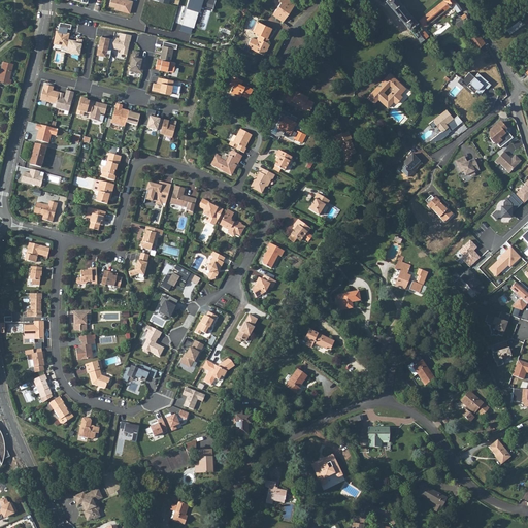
[(110,0),(110,5),(111,7),(116,8),(118,8),(117,10),(130,14),(132,5),(130,4),(131,1),(128,0),(110,0)]
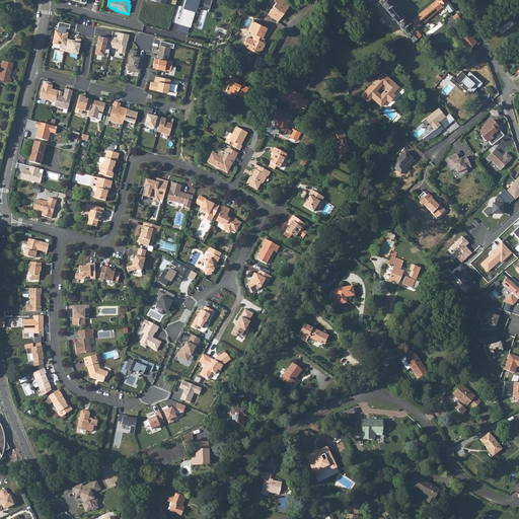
[(183,0),(178,23),(189,26),(190,26),(196,4),(209,8),(210,1),(206,0),(183,0)]
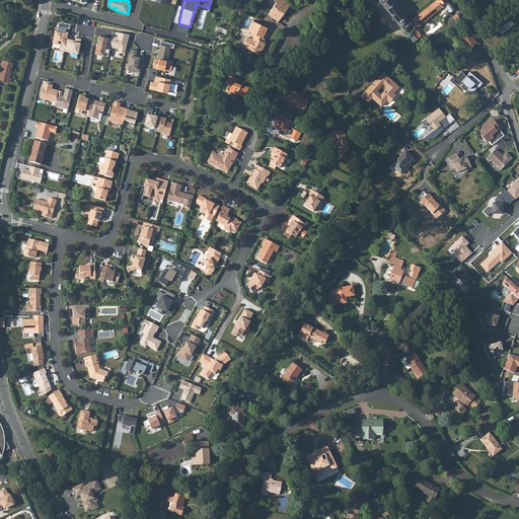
[(280,21),(292,3),(286,0),(275,0),(275,1),(277,2),(269,14),(280,21)]
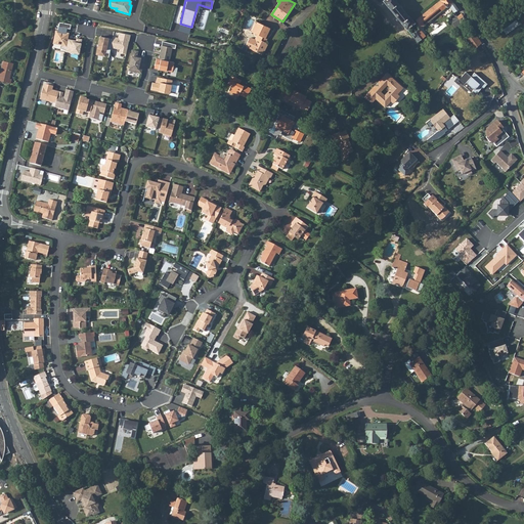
[(395,0),(385,0),(384,2),(407,30),(415,23),(409,16),(408,17),(395,2),(396,1),(395,0)]
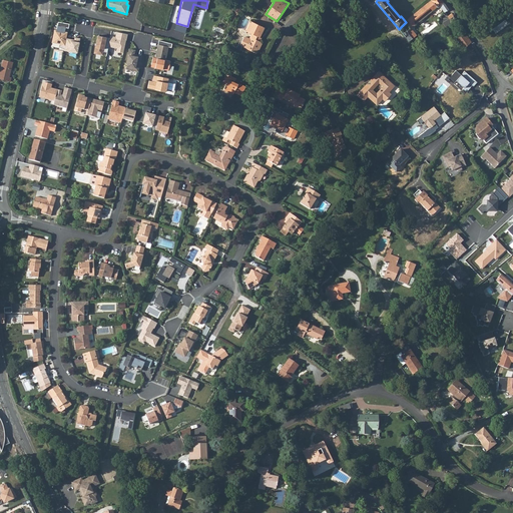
[(442,0),(432,0),(408,20),(409,22),(414,28),(438,7),(438,8),(441,7),(445,3),(442,0)]
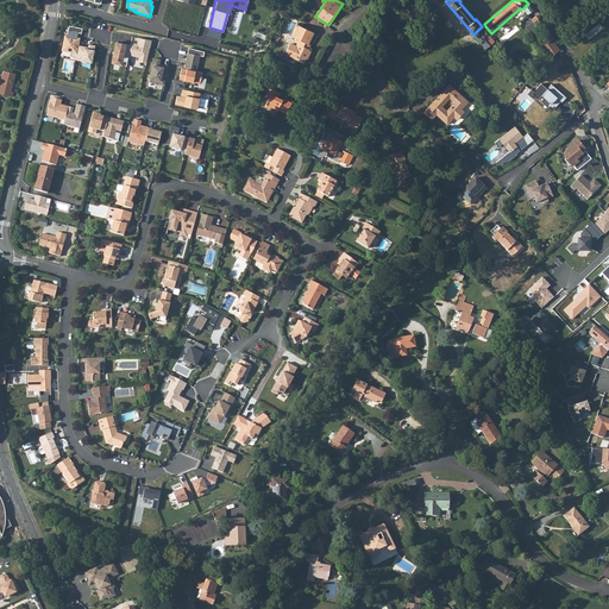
[(528,4),(523,8),(529,16),(533,12),(528,4)]
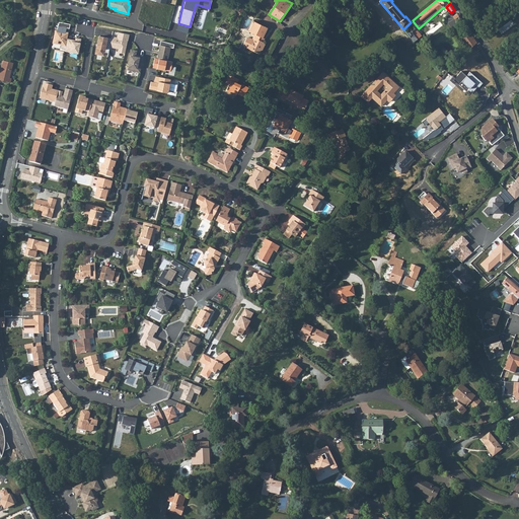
[(458,26),(457,24),(462,20),(457,13),(453,16),(454,18),(448,22),(454,30),(458,26)]
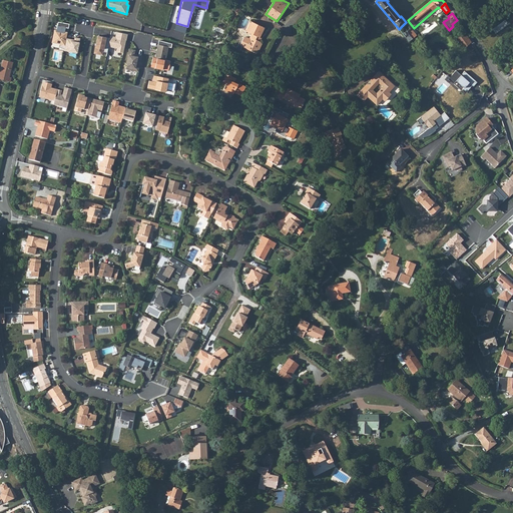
[(496,33),(509,24),(506,19),(493,29),(496,33)]
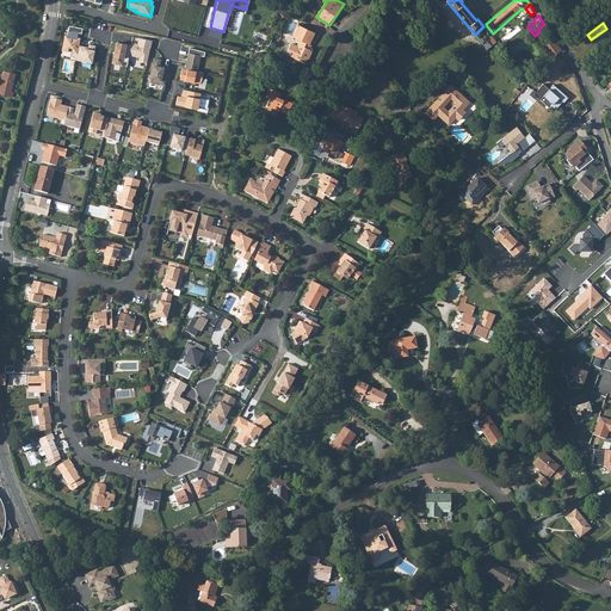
[(319,34),(302,24),(296,36),(303,39),(300,45),(296,43),(294,43),(289,51),(290,54),(296,57),(307,63),(309,59),(310,60),(315,51),(312,50),(310,45),(312,43),(313,44),(319,34)]
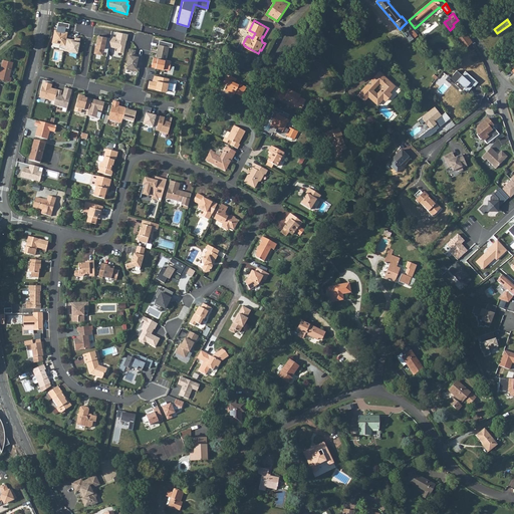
[(187,26),(177,23),(175,29),(186,32),(187,26)]
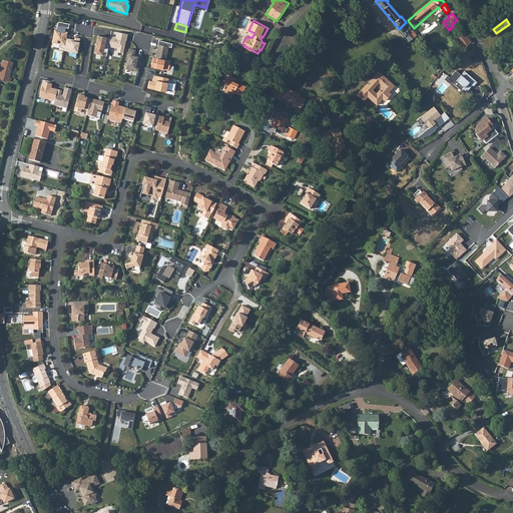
[(407,24),(400,30),(409,40),(410,42),(414,39),(408,32),(412,29),(407,24)]
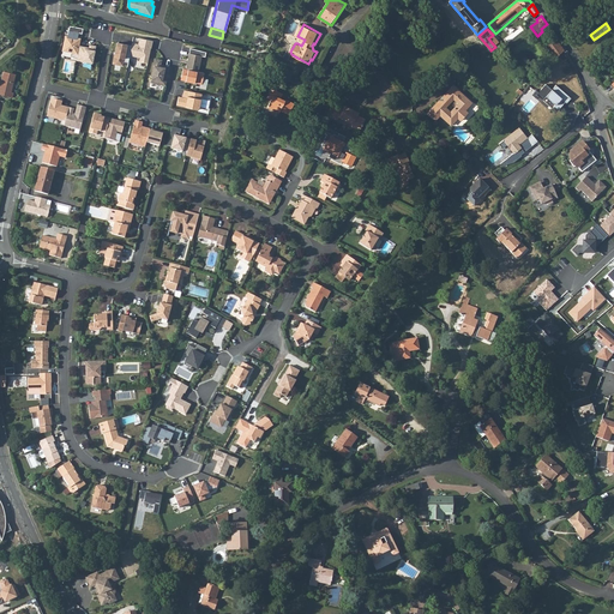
[(82,38),(66,35),(62,50),(78,54),(80,46),(80,43),(82,38)]
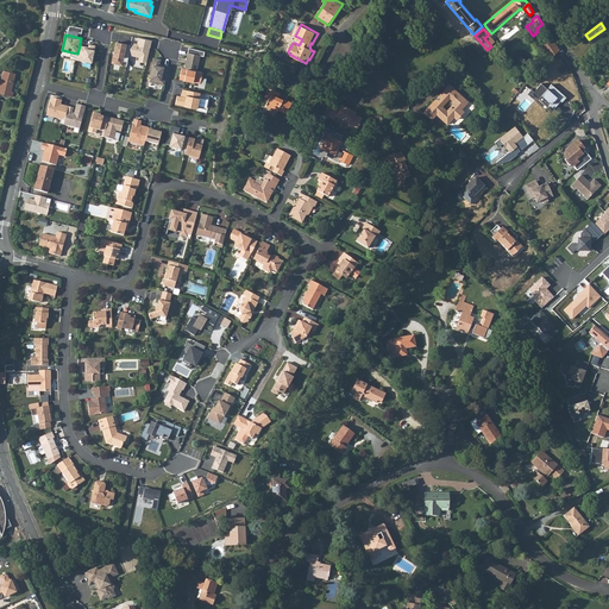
[(152,41),(139,37),(138,43),(133,43),(131,55),(139,57),(139,61),(148,62),(148,61),(150,49),(149,49),(149,45),(151,45),(152,41)]
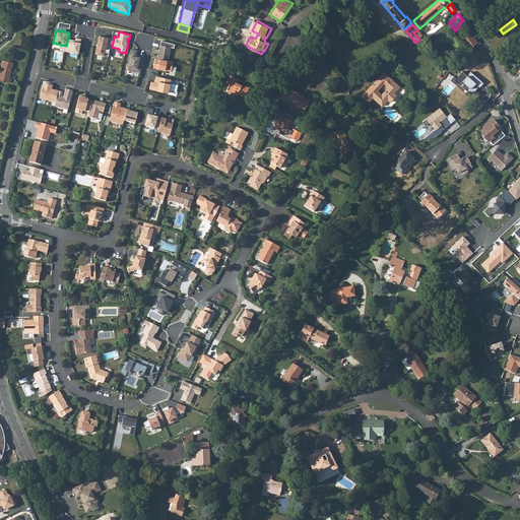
[(472,34),(462,41),(469,52),(478,43),(476,40),(472,34)]
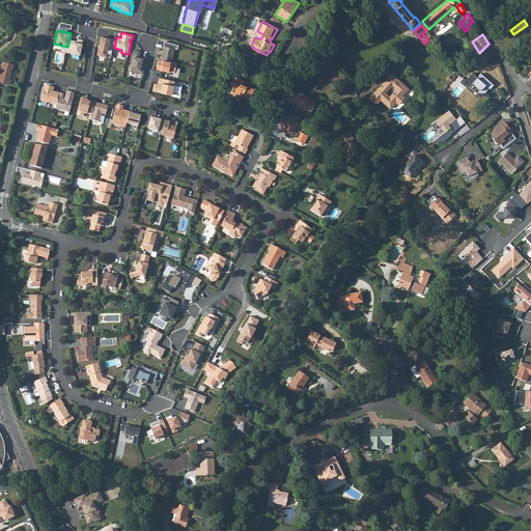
[(114,39),(102,36),(100,45),(101,45),(99,55),(107,56),(108,53),(112,54),(113,48),(114,39)]
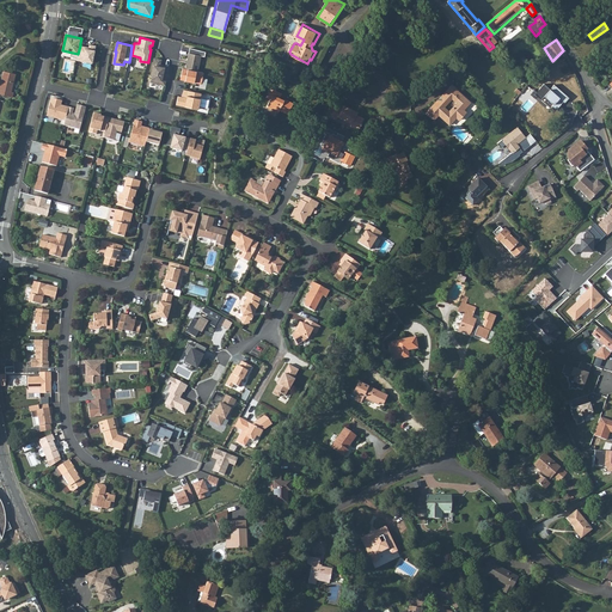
[(86,47),(80,46),(78,54),(77,60),(83,61),(83,60),(93,62),(96,46),(90,44),(90,49),(86,48),(86,47)]
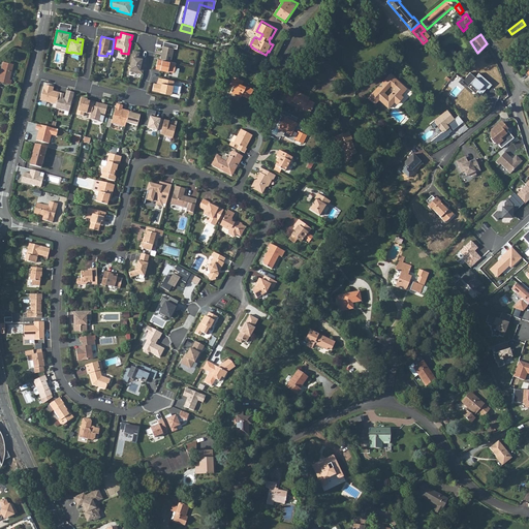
[(175,49),(163,47),(162,52),(163,53),(163,55),(162,55),(161,59),(172,61),(175,49)]
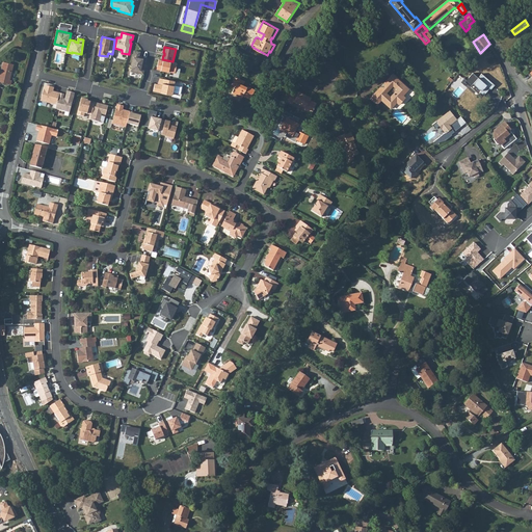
[(140,52),(135,51),(132,65),(133,67),(132,72),(144,74),(148,58),(143,57),(142,58),(139,58),(139,56),(140,52)]
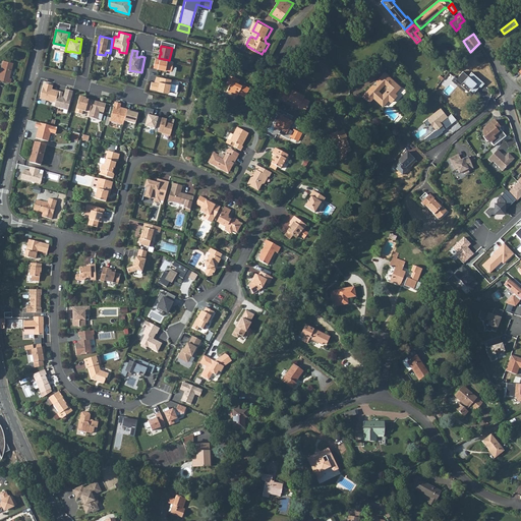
[(159,58),(156,58),(154,67),(172,71),(174,62),(169,60),(159,58)]
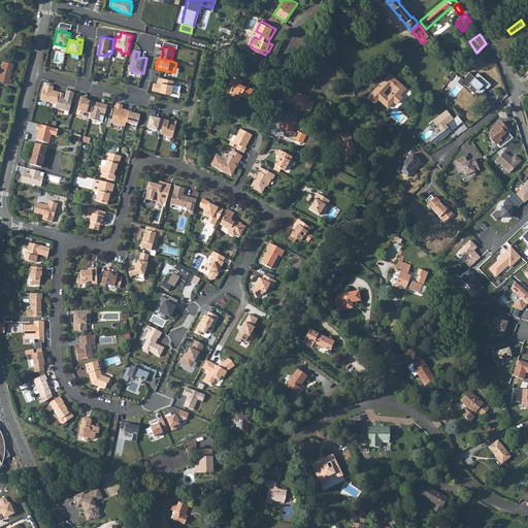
[(0,77),(0,78),(0,81),(13,85),(14,80),(12,80),(17,65),(5,63),(2,77),(0,77)]
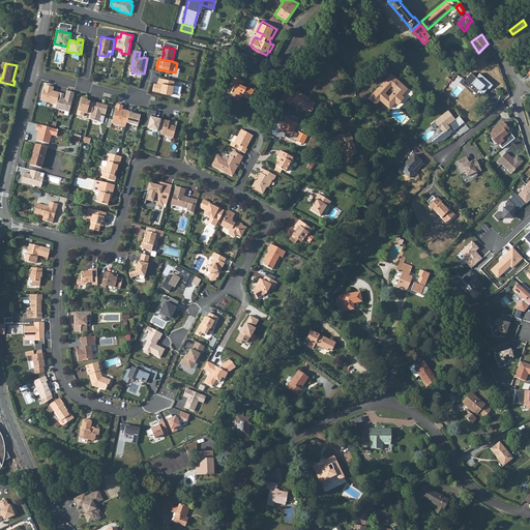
[(382,90),(379,87),(369,97),(376,104),(380,99),(389,108),(395,101),(398,104),(404,97),(402,95),(405,92),(402,89),(404,86),(391,74),(383,83),(386,85),(382,90)]
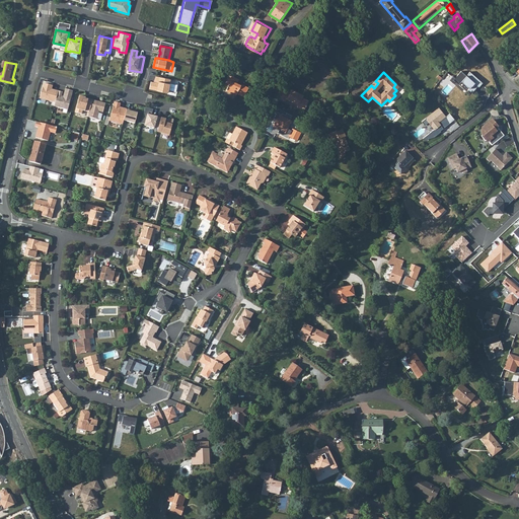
[(455,80),(460,85),(463,82),(470,89),(469,90),(473,93),(477,88),(475,87),(477,85),(480,87),(484,83),(471,72),(467,76),(462,72),(455,80)]
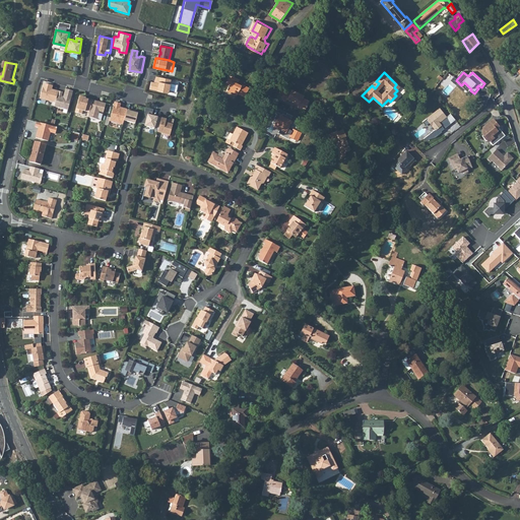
[(234,75),(230,82),(234,84),(230,90),(239,95),(240,93),(247,96),(252,87),(245,84),(244,84),(240,83),(242,79),(234,75)]
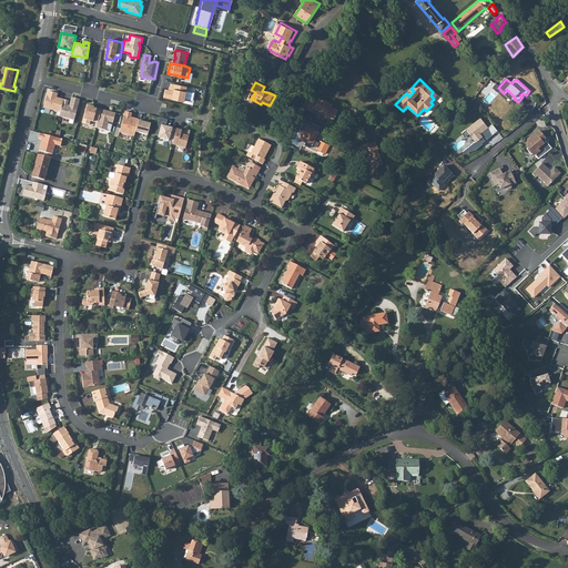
[(188,87),(175,84),(173,91),(165,89),(164,98),(184,101),(188,87)]
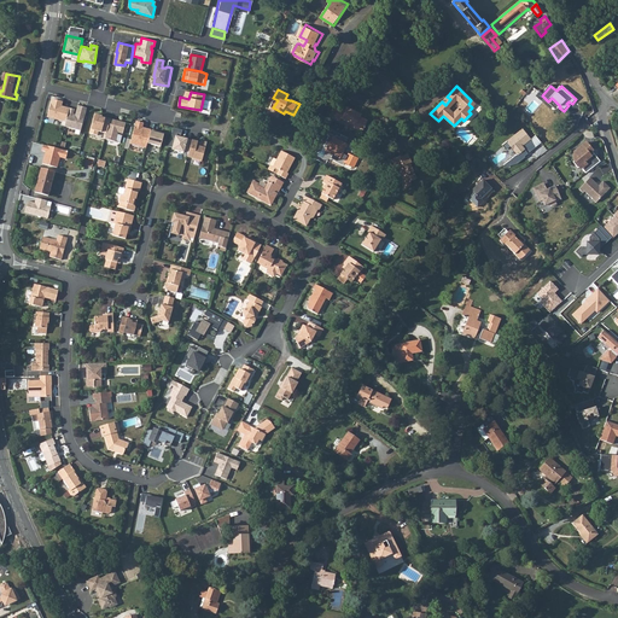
[(63,101),(52,99),(47,117),(66,122),(70,109),(64,106),(63,110),(60,110),(63,101)]
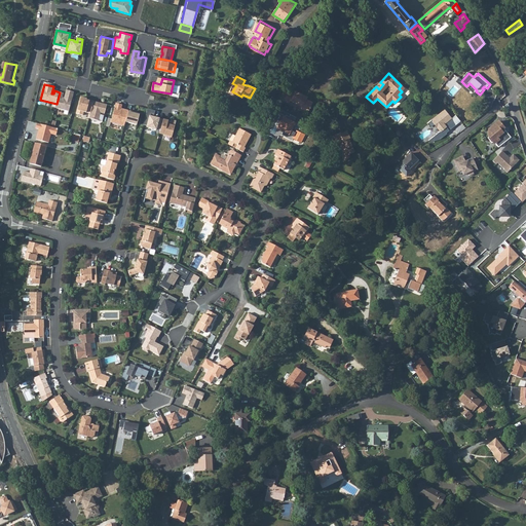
[(64,94),(60,92),(57,104),(55,108),(60,109),(60,108),(64,109),(64,110),(69,111),(74,91),(67,89),(64,99),(63,98),(64,94)]
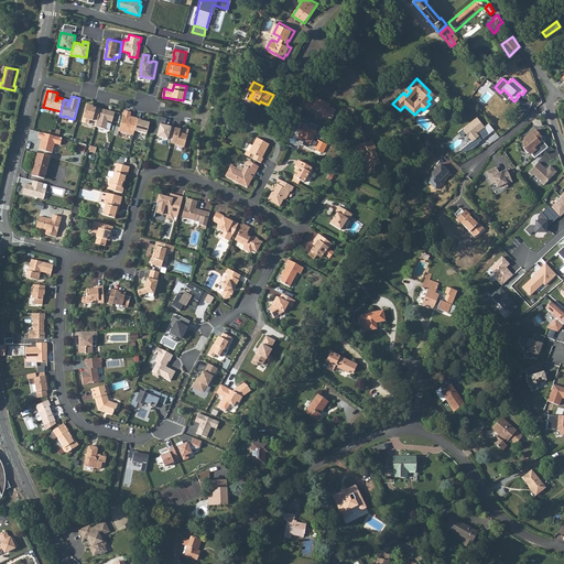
[(311,97),(305,107),(312,110),(313,108),(326,115),(325,116),(332,120),(337,109),(332,106),(333,105),(318,97),(317,100),(311,97)]
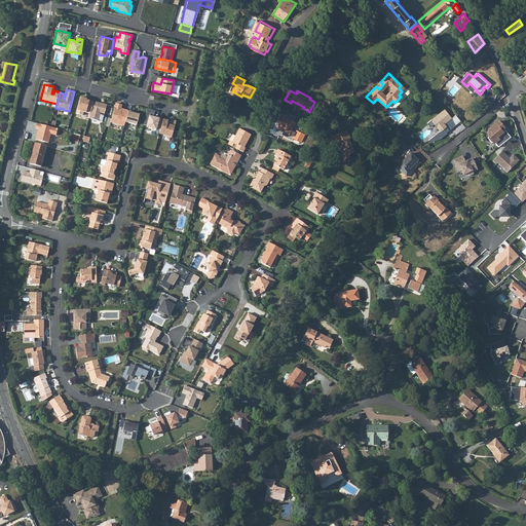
[(87,99),(81,97),(76,113),(83,115),(84,112),(90,113),(95,102),(89,100),(89,101),(86,100),(87,99)]
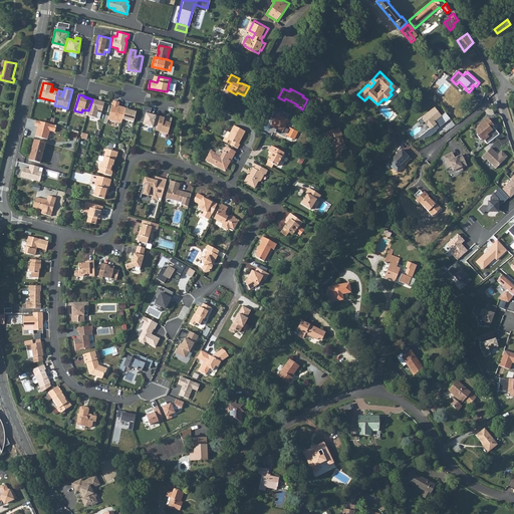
[(96,100),(92,99),(88,110),(87,115),(100,118),(101,112),(98,111),(98,110),(102,111),(104,102),(97,100),(97,101),(95,101),(96,100)]
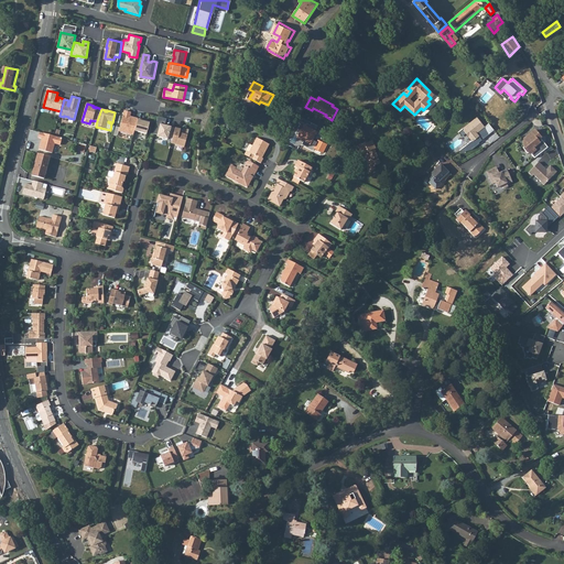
[(131,112),(125,110),(119,131),(133,136),(136,131),(139,119),(132,117),(132,118),(130,118),(131,112)]
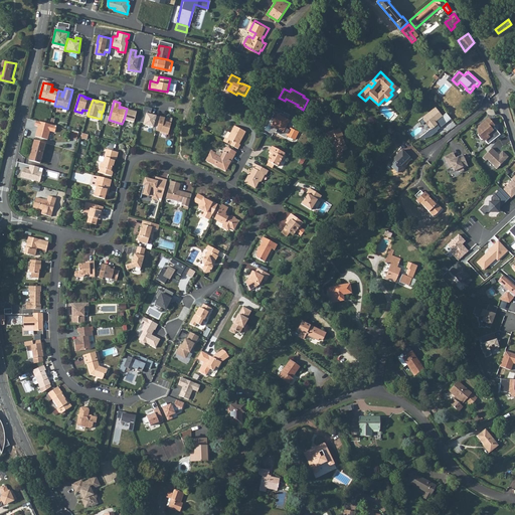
[(203,102),(200,111),(204,113),(208,104),(203,102)]
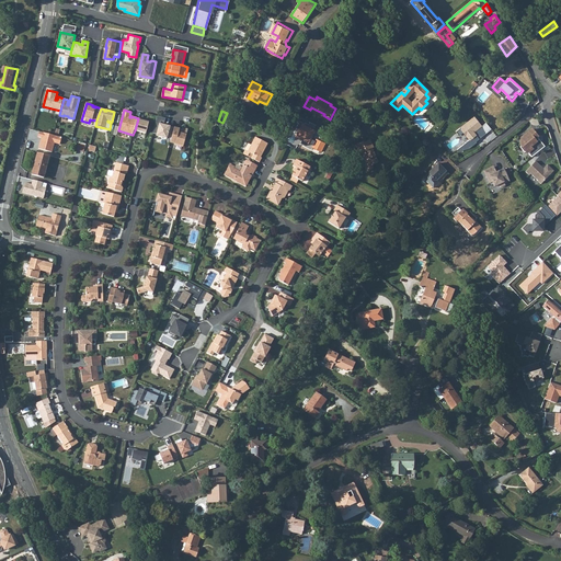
[(459,150),(460,152),(471,149),(478,142),(477,141),(480,139),(481,139),(488,135),(488,134),(483,126),(476,117),(458,132),(461,136),(465,133),(471,140),(459,150)]
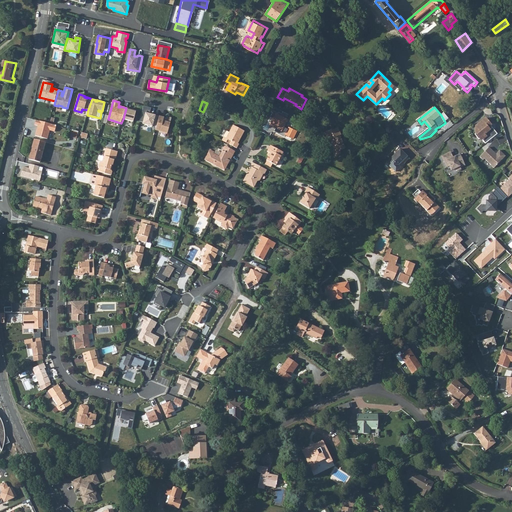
[(130,109),(126,108),(123,119),(133,122),(136,111),(132,109),(132,111),(129,110),(130,109)]
